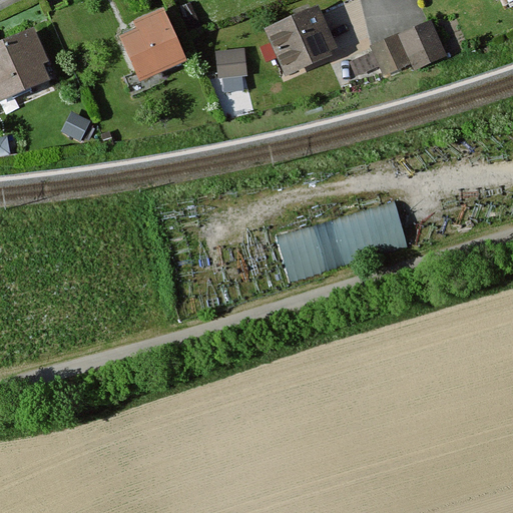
[(315,9),(269,30),(287,71),(334,51),(315,9)]
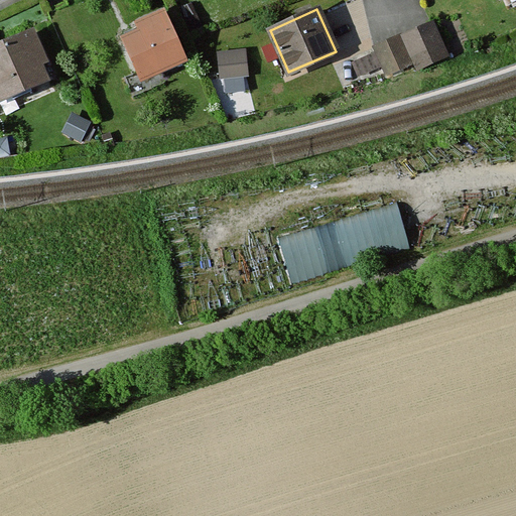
[(124,35),(143,78),(181,60),(162,18),(124,35)]
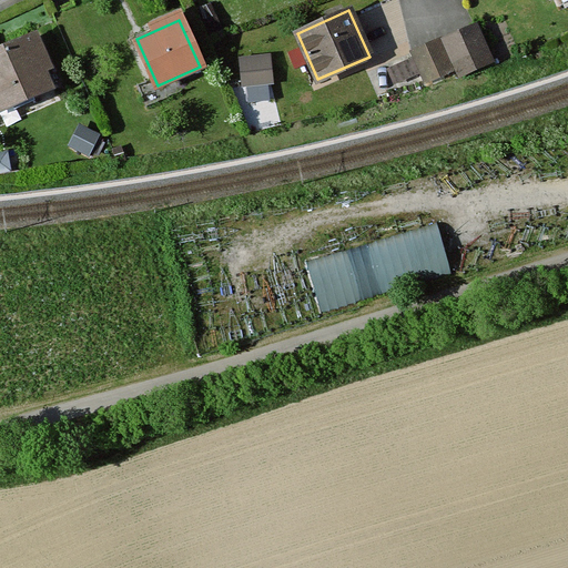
[(478,23),(440,39),(454,70),(458,77),(495,62),(478,23)]
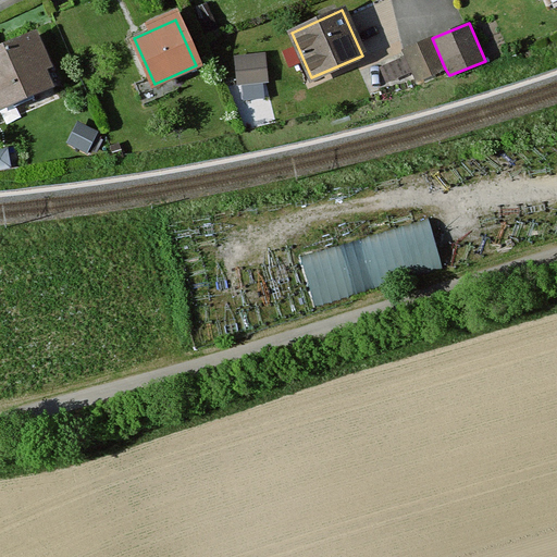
[(0,49),(0,107),(49,85),(27,37),(0,49)]
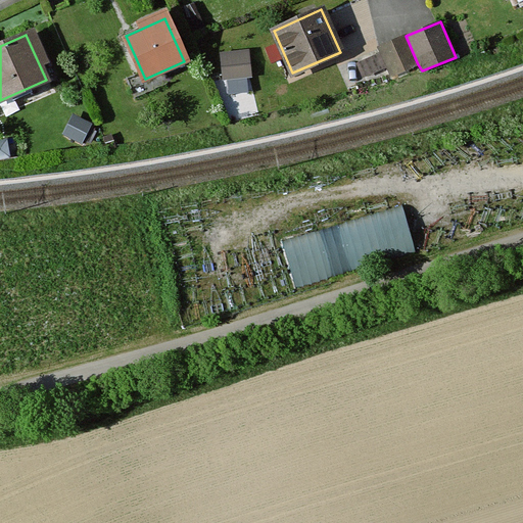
[(406,36),(378,48),(391,78),(418,64),(406,36)]
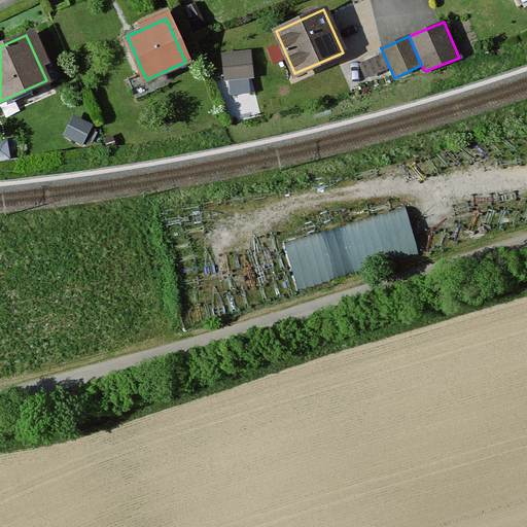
[(250,50),(224,54),(226,79),(252,77),(250,50)]
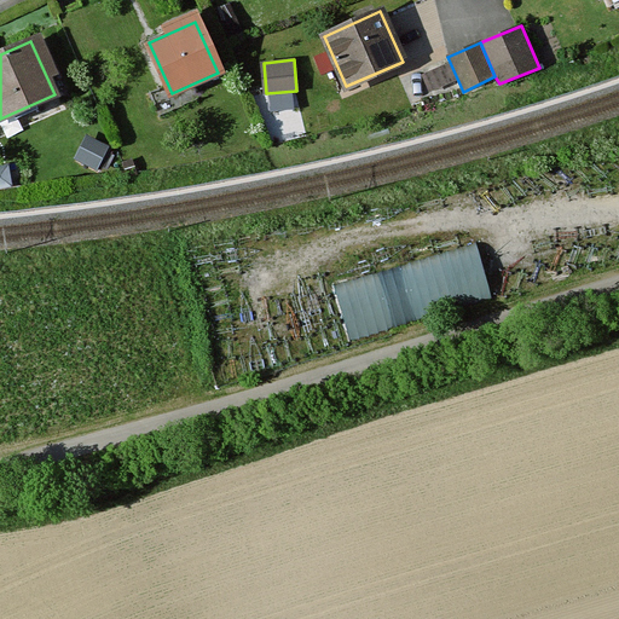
[(106,146),(86,137),(75,157),(97,168),(106,146)]
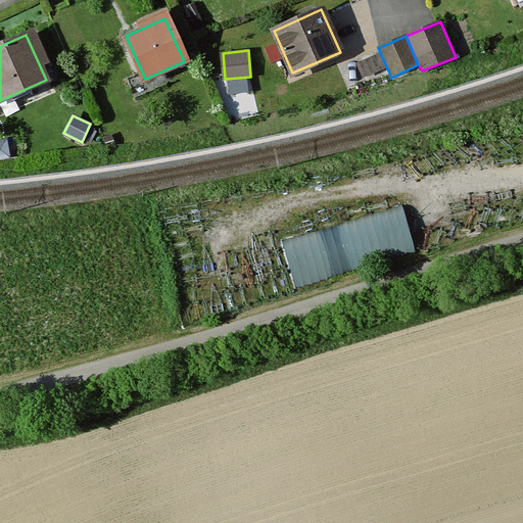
[(0,159),(9,158),(5,138),(0,139),(0,159)]
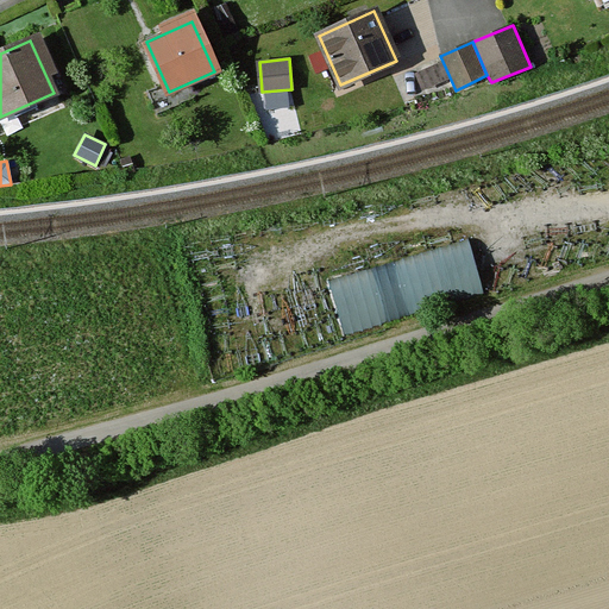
[(475,238),(332,272),(345,326),(488,292),(475,238)]
